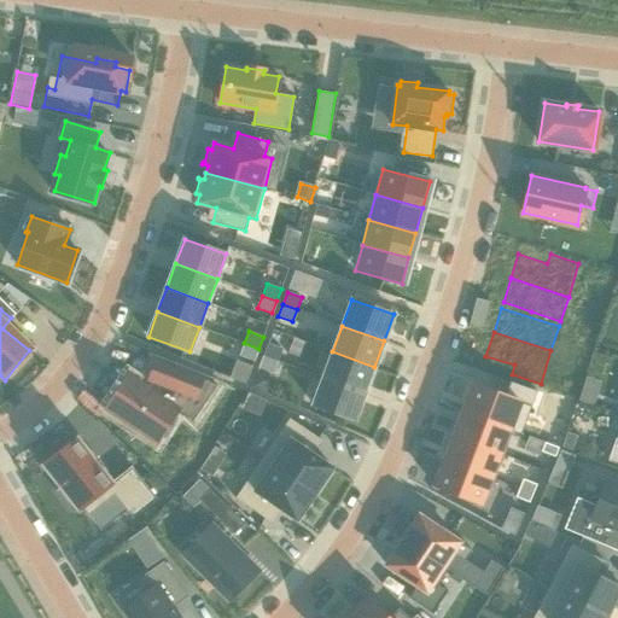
[(244,343),(239,355),(254,361),(258,349),(244,343)]
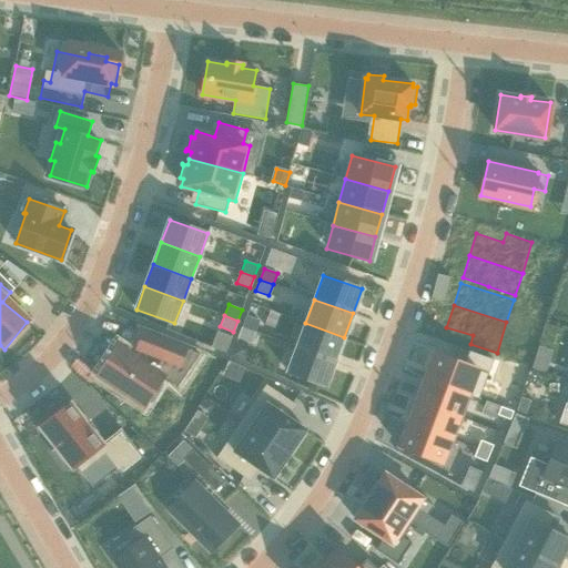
[(246,315),(242,326),(255,332),(260,321),(246,315)]
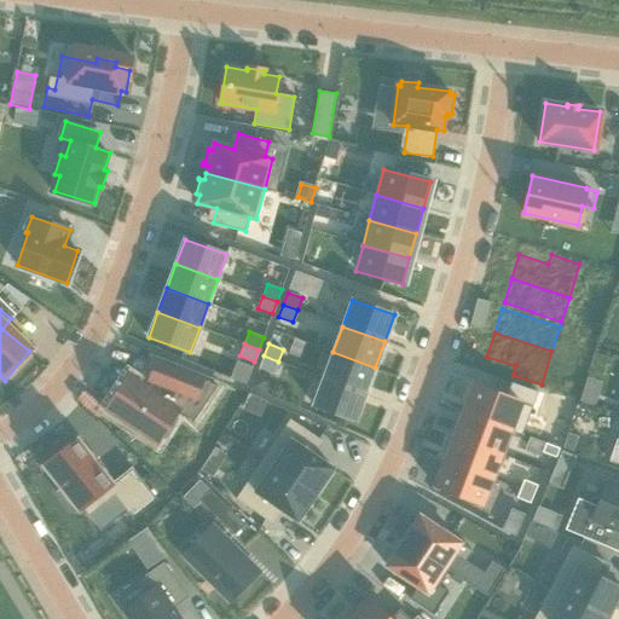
[(333,352),(323,379),(365,394),(375,368),(333,352)]
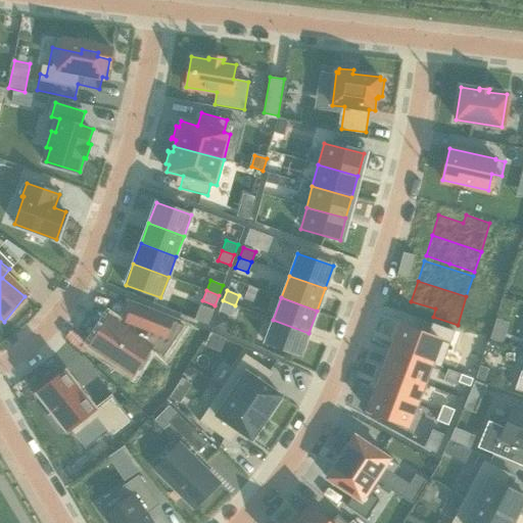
[(223,300),(219,311),(231,316),(235,305),(223,300)]
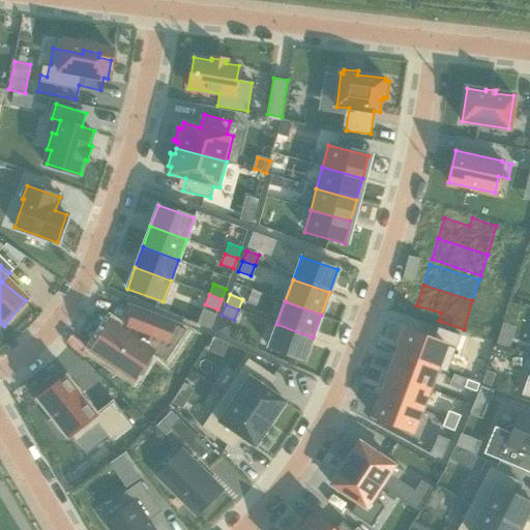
[(190,328),(138,306),(131,322),(120,318),(117,321),(112,318),(93,347),(139,377),(156,349),(171,358),(190,328)]
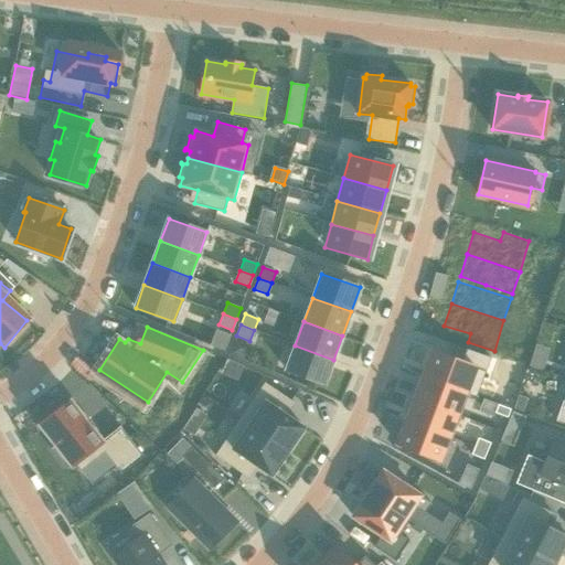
[(536,344),(530,365),(542,370),(548,349),(536,344)]
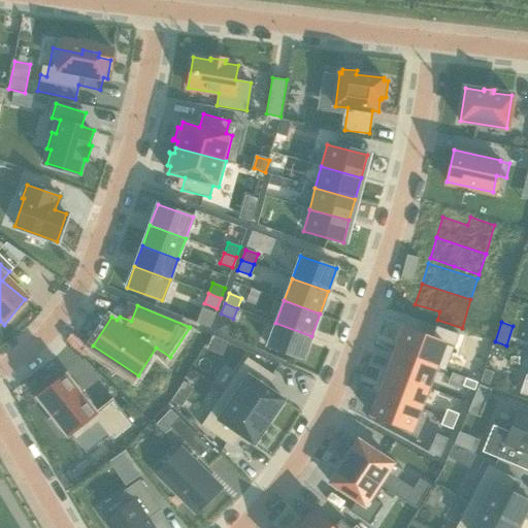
[(275,323),(267,345),(303,359),(311,336),(275,323)]
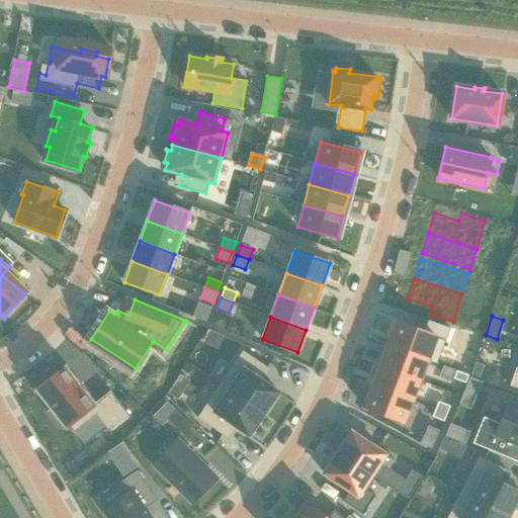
[(391,321),(383,342),(424,357),(432,336),(445,341),(450,328),(428,320),(423,333),(391,321)]
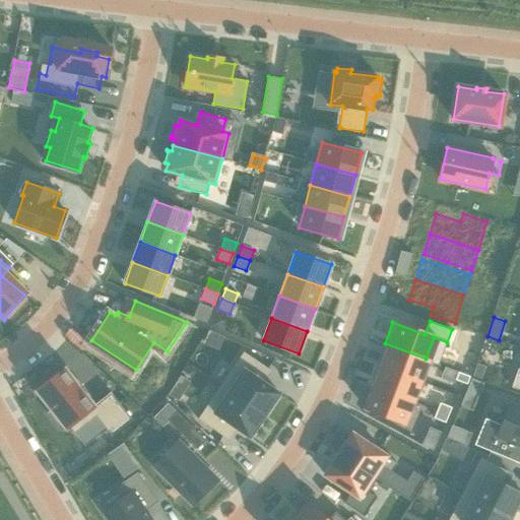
[(426,359),(385,343),(377,365),(418,380),(426,359)]
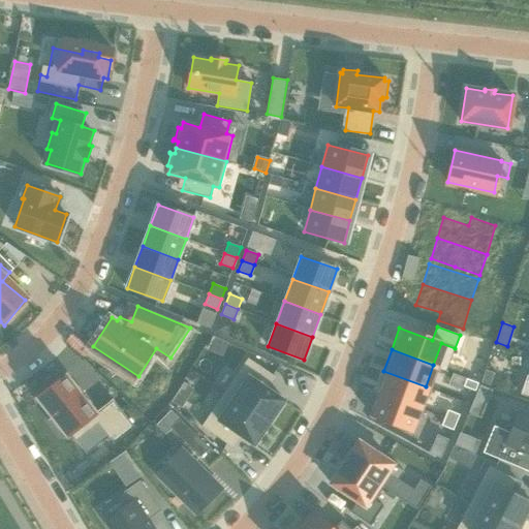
[(248,358),(224,392),(270,423),(285,400),(267,387),(274,376),(248,358)]
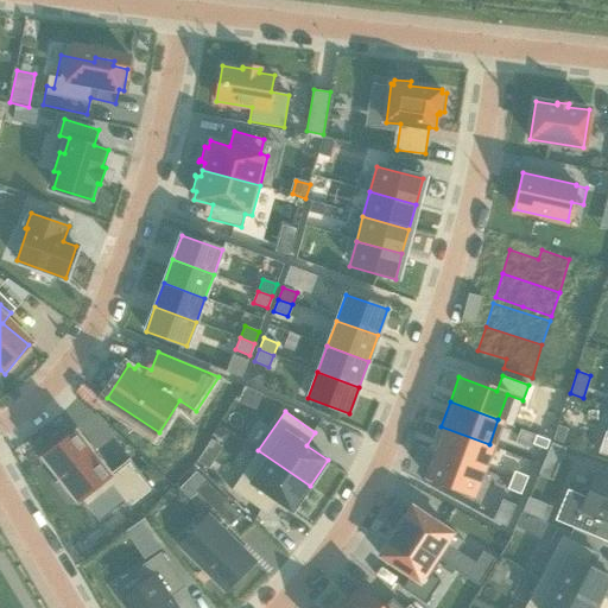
[(489,444),(441,426),(431,450),(480,468),(489,444)]
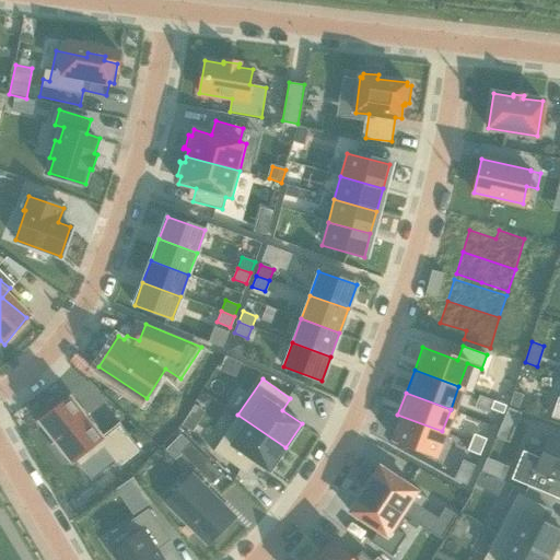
[(514,393),(510,405),(518,407),(523,395),(514,393)]
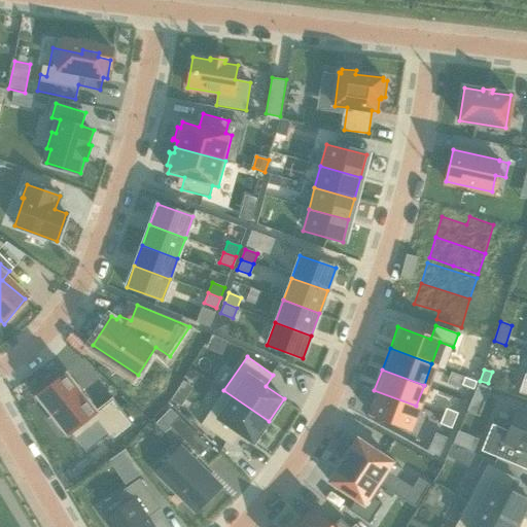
[(56,383),(42,392),(63,422),(60,424),(70,438),(73,435),(75,438),(99,422),(116,447),(137,433),(117,406),(104,416),(92,399),(93,398),(85,388),(84,388),(72,372),(69,374),(67,371),(54,380),(56,383)]
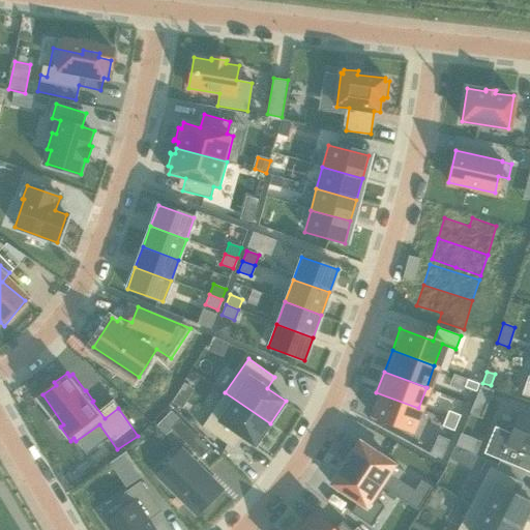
[(462,376),(460,383),(473,388),(476,381),(462,376)]
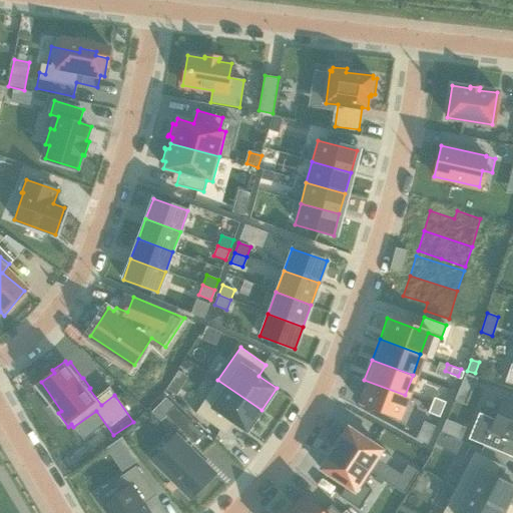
[(473,387),(477,378),(465,374),(462,383),(473,387)]
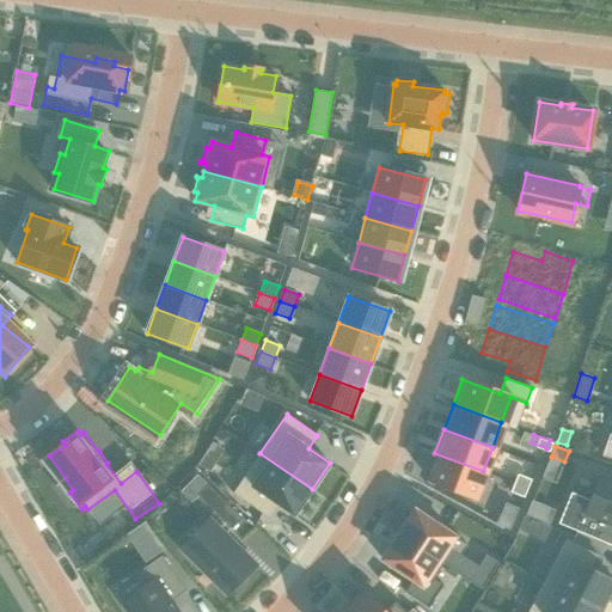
[(259,453),(233,493),(263,514),(273,501),(294,515),(312,489),(259,453)]
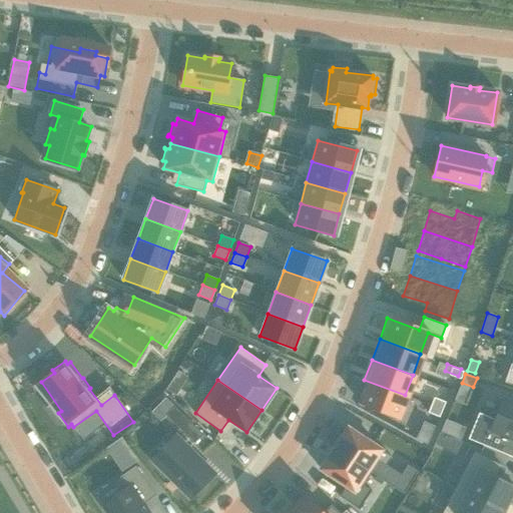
[(405,395),(364,380),(357,401),(397,416),(405,395)]
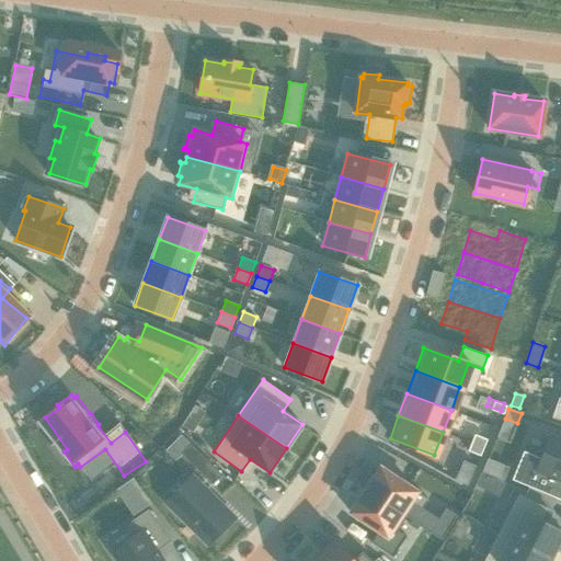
[(483,438),(469,433),(466,441),(480,446),(483,438)]
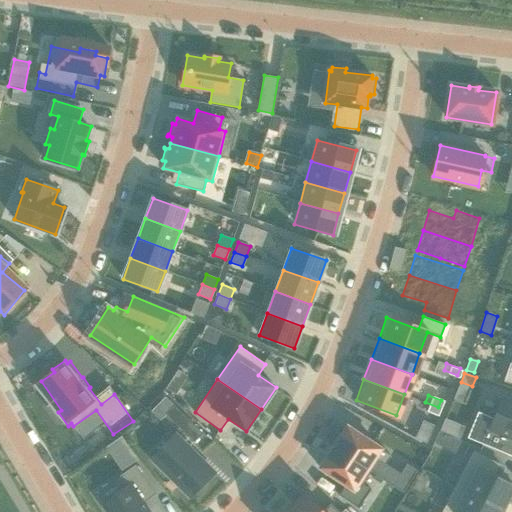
[(478,412),(467,438),(510,456),(511,450),(511,401),(504,398),(495,419),(478,412)]
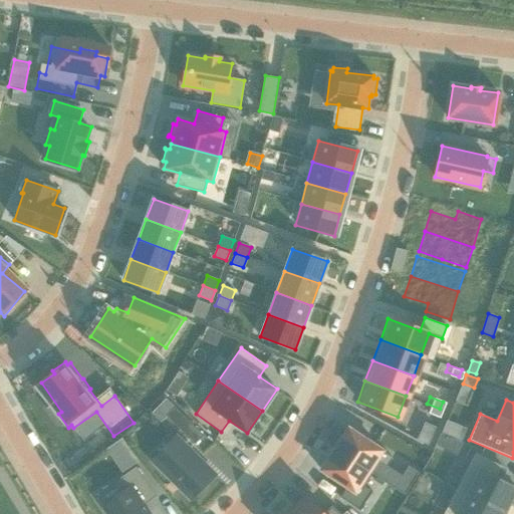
[(440,409),(427,404),(424,412),(437,417),(440,409)]
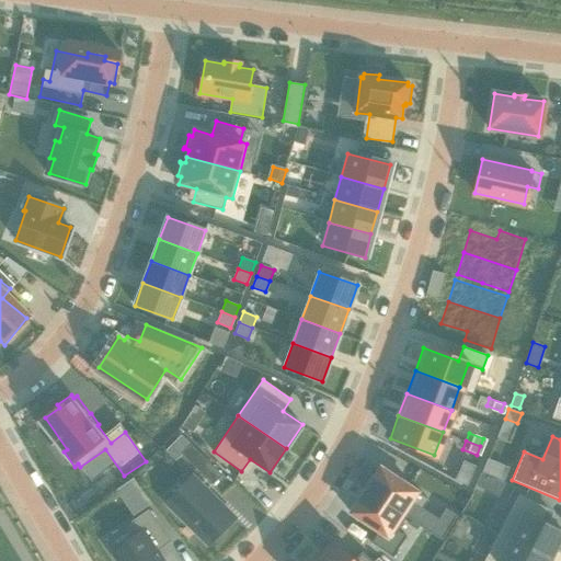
[(196,450),(187,459),(203,474),(213,484),(221,476),(196,450)]
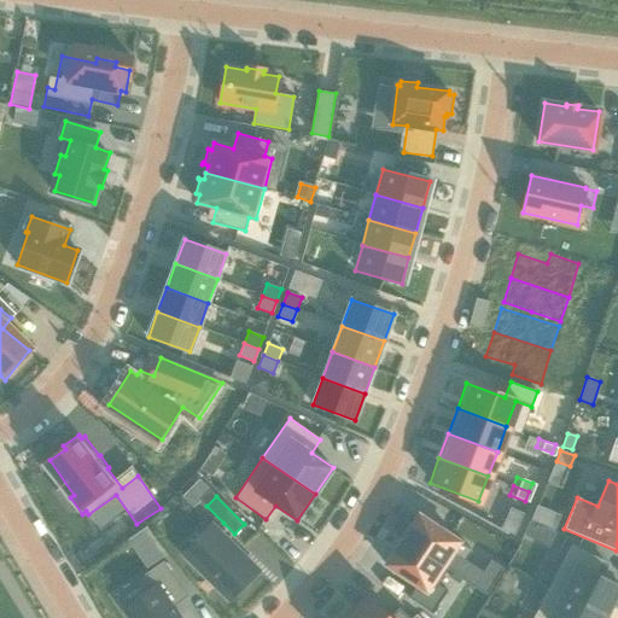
[(537,506),(532,519),(554,529),(560,516),(537,506)]
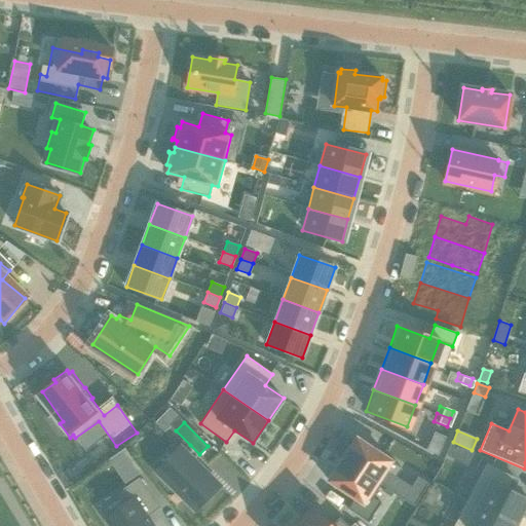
[(355,439),(342,459),(376,482),(390,461),(355,439)]
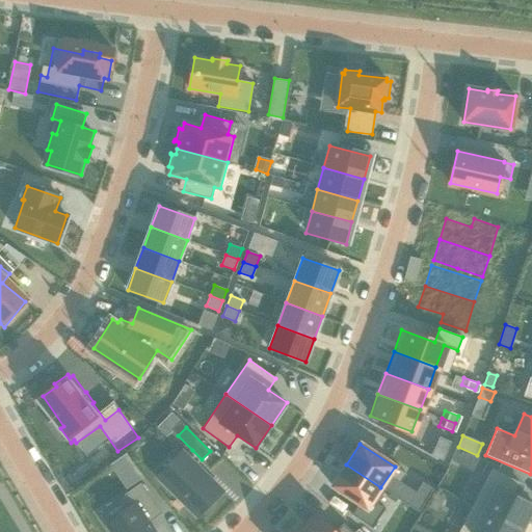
[(468,453),(456,448),(451,459),(462,466),(468,453)]
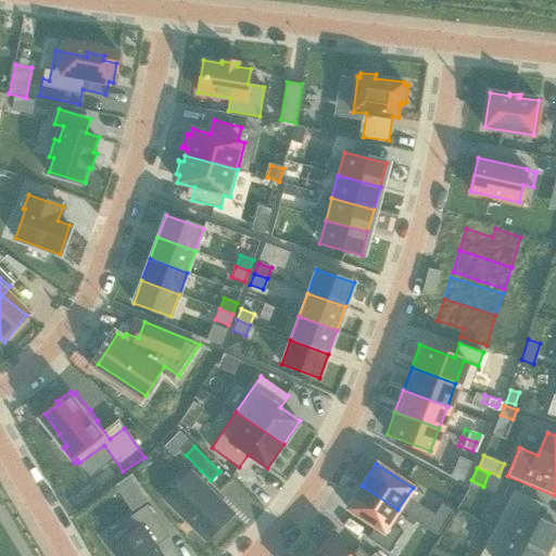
[(201,470),(176,496),(213,533),(238,507),(211,480),(201,470)]
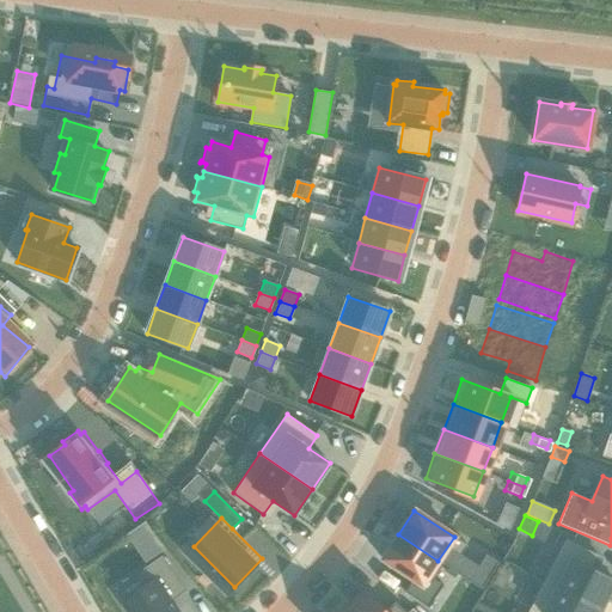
[(151,557),(163,549),(145,522),(133,531),(151,557)]
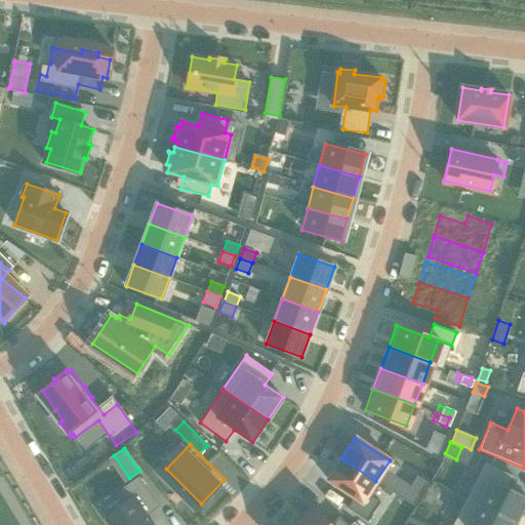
[(341,458),(327,480),(362,502),(375,481),(341,458)]
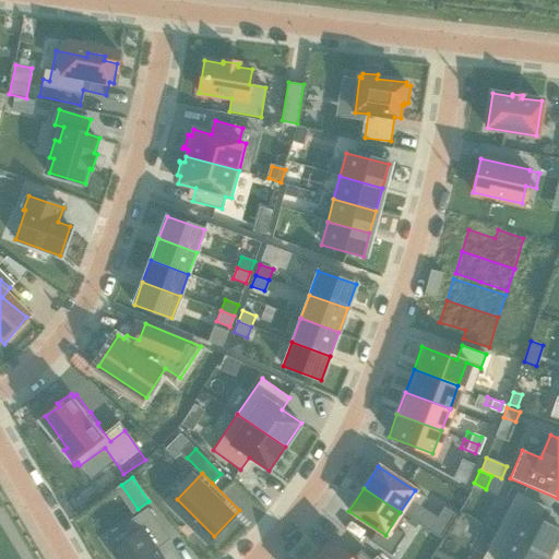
[(516,492),(497,531),(548,557),(554,547),(558,549),(558,546),(558,530),(540,521),(547,508),(516,492)]
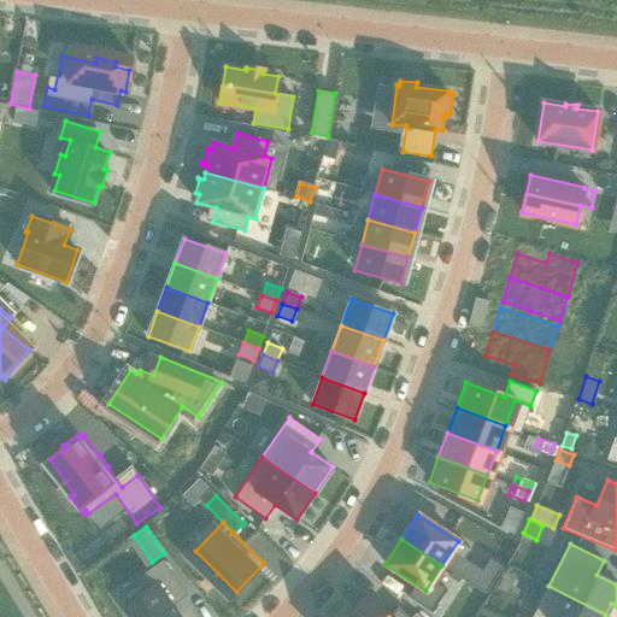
[(147,591),(123,607),(130,616),(178,616),(170,604),(184,594),(162,563),(139,579),(147,591)]
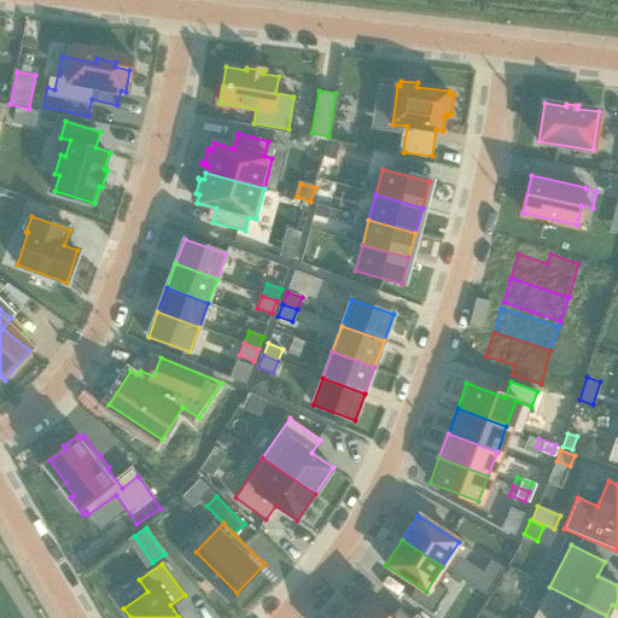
[(549,587),(532,617),(605,617),(606,616),(549,587)]
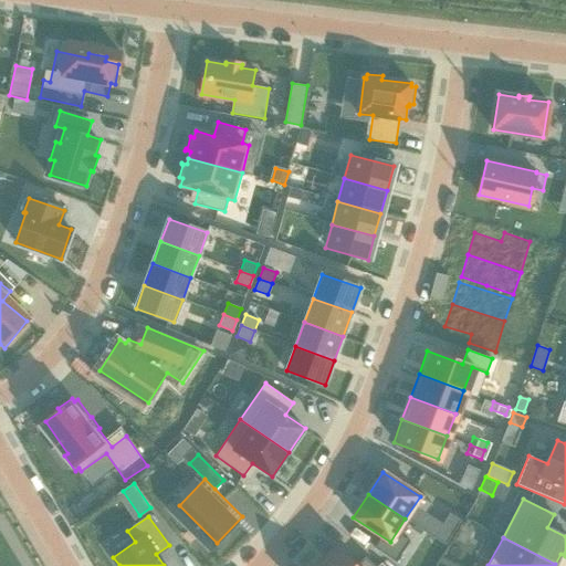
[(355,565),(335,546),(315,565),(375,565),(366,556),(355,565)]
